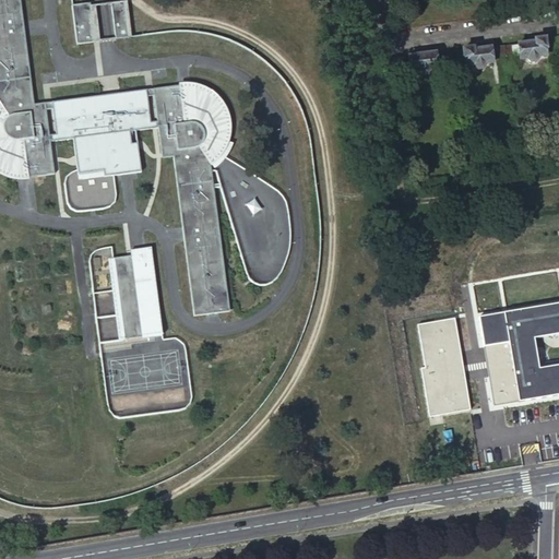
[(23,28),(19,0),(0,0),(0,175),(10,180),(27,178),(52,175),(49,142),(73,138),(79,181),(129,175),(140,174),(134,131),(157,128),(162,159),(174,157),(193,313),(227,309),(211,171),(211,168),(216,162),(223,154),(227,144),(230,135),(230,129),(229,119),(225,109),(217,97),(202,85),(185,85),(180,85),(32,105),(23,28)]
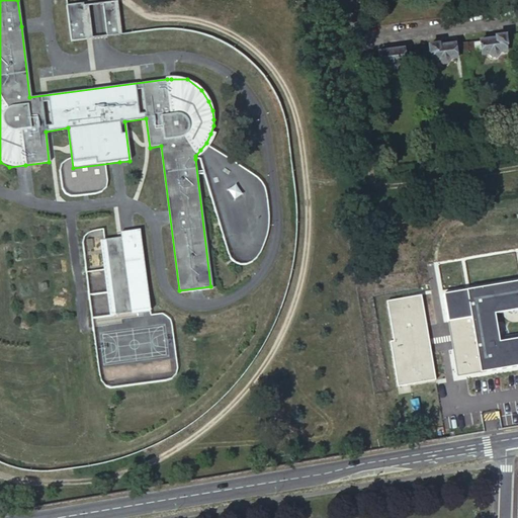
[(112,3),(103,4),(107,36),(116,35),(112,3)]
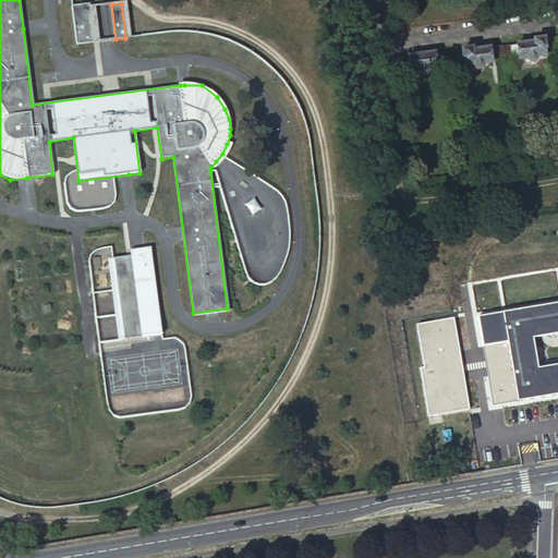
[(86,7),(73,8),(76,44),(93,41),(89,15),(87,15),(86,7)]
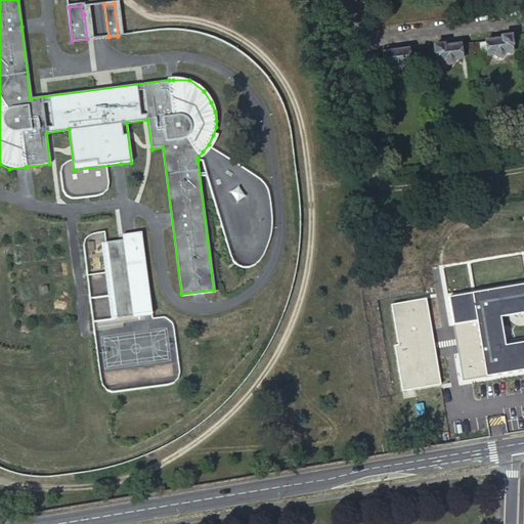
[(523,49),(521,37),(515,38),(517,55),(523,54),(523,49)]
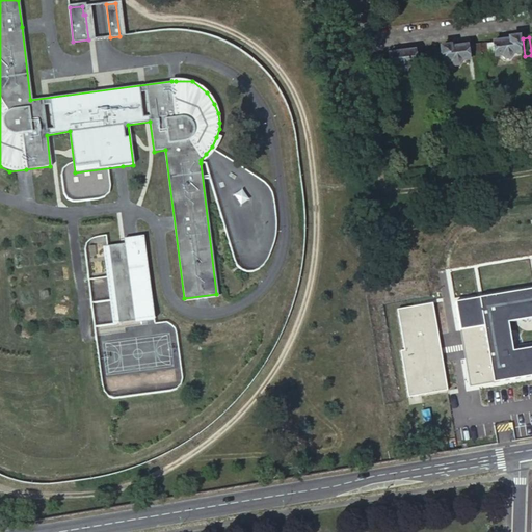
[(514,54),(520,53),(520,48),(521,47),(520,38),(511,40),(511,42),(496,44),(497,54),(497,56),(503,55),(506,59),(512,58),(514,54)]
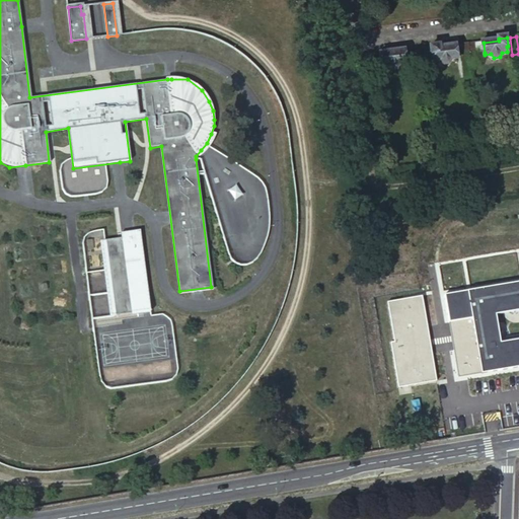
[(470,45),(471,55),(485,53),(484,43),(470,45)]
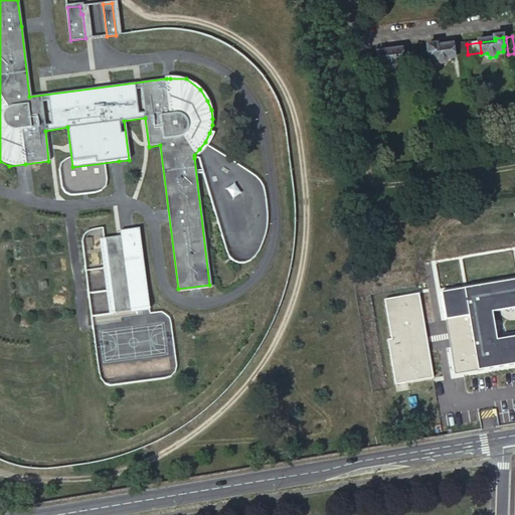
[(467,44),(459,45),(461,60),(469,59),(468,54),(467,44)]
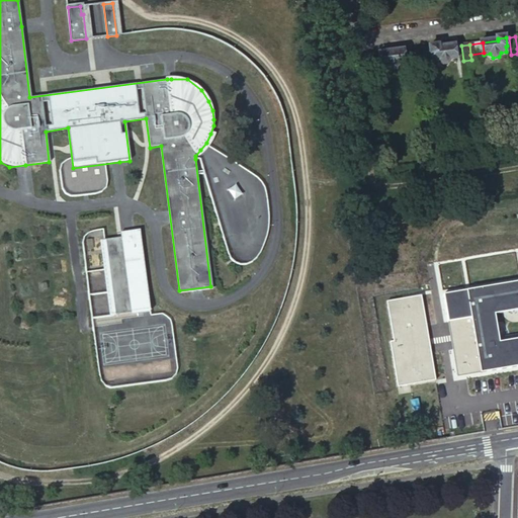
[(452,59),(459,58),(457,47),(441,49),(441,46),(431,47),(432,57),(435,57),(436,61),(442,60),(445,64),(451,63),(452,59)]
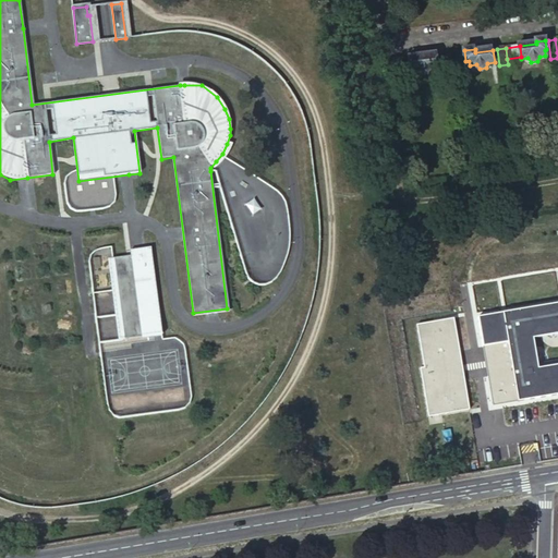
[(428,71),(436,70),(434,55),(408,59),(410,73),(415,72),(421,76),(426,76),(428,71)]
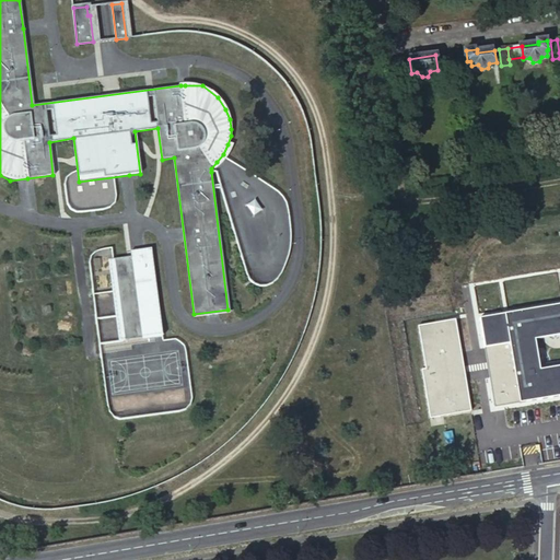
[(395,79),(406,77),(404,59),(393,60),(395,79)]
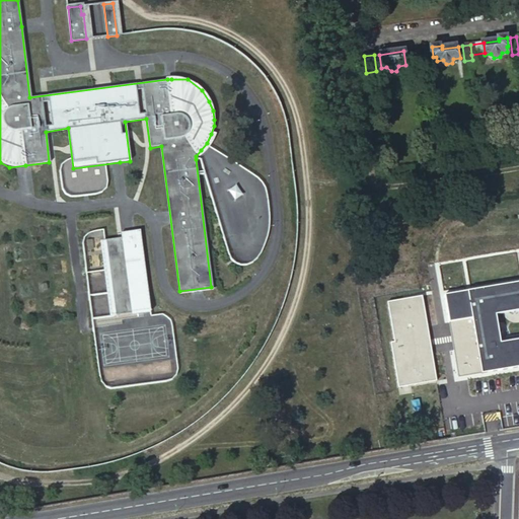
[(105,242),(100,243),(103,270),(105,293),(108,316),(108,318),(149,313),(139,231),(120,234),(122,240),(105,242)]
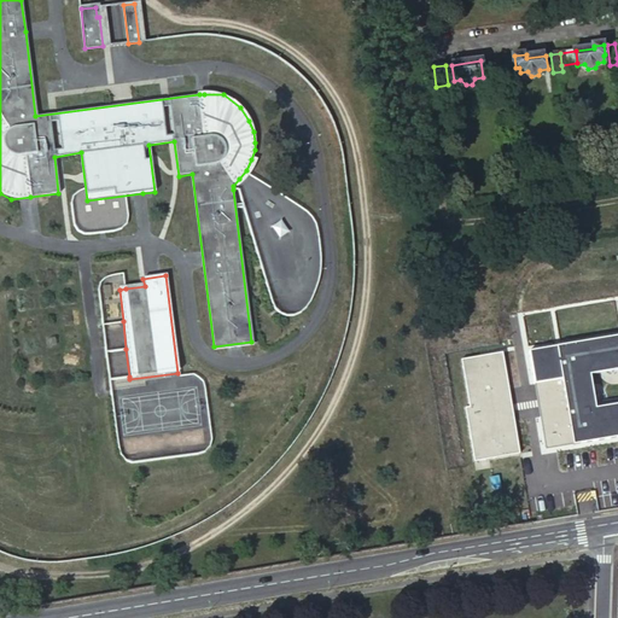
[(548,414),(540,415),(546,449),(617,437),(617,336),(529,351),(534,383),(542,380),(548,414)]
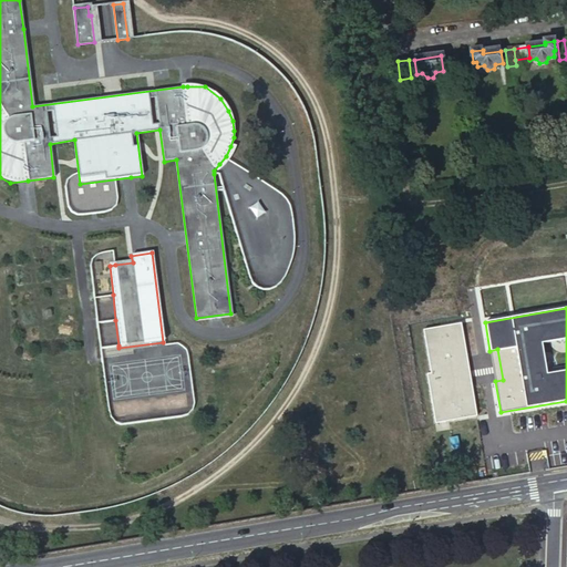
[(426,373),(435,423),(476,416),(472,387),(467,387),(462,357),(466,357),(461,323),(423,329),(431,373),(426,373)]
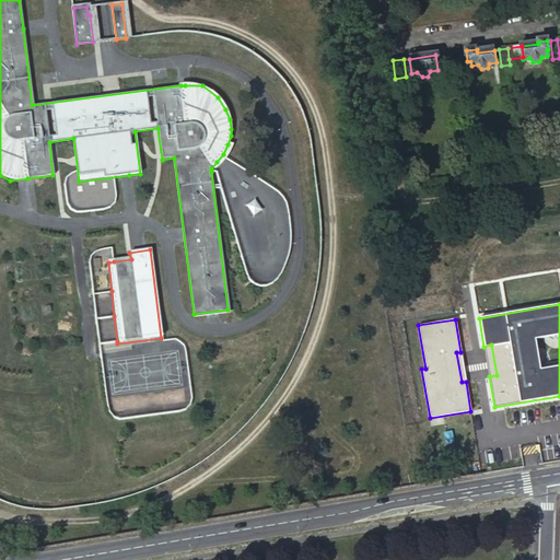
[(491,345),(483,347),(489,376),(497,375),(491,345)]
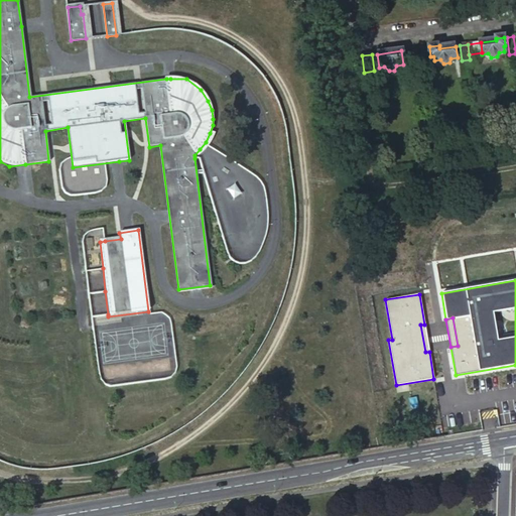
[(429,352),(424,325),(420,325),(425,352),(429,352)]
